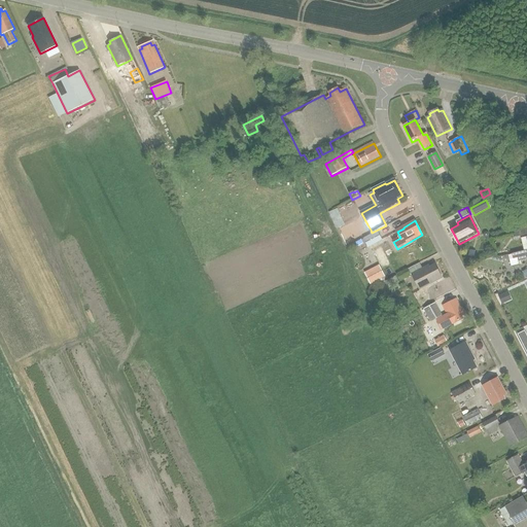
[(526,235),(526,230),(526,227),(514,231),(515,238),(526,235)]
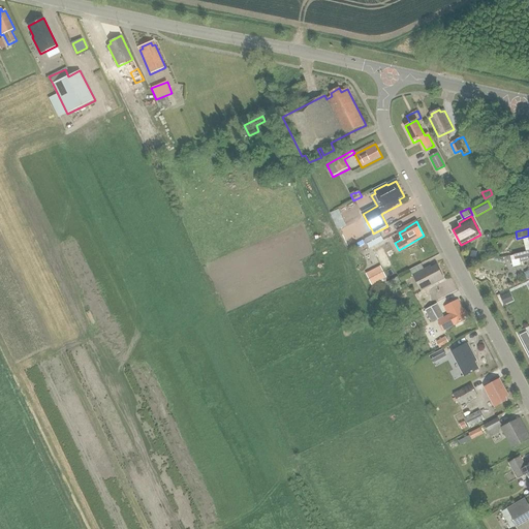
[(380,231),(366,240),(370,249),(384,242),(380,231)]
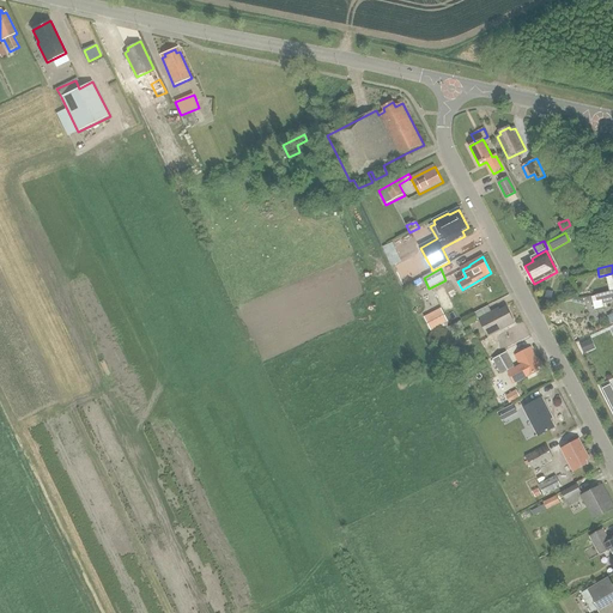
[(612,291),(610,292),(595,296),(595,297),(596,302),(602,301),(602,302),(610,301),(612,299),(612,291)]
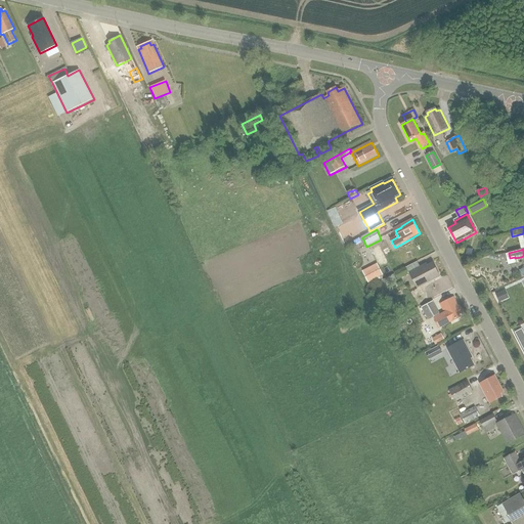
[(421,268),(409,273),(418,289),(441,276),(434,263),(429,266),(428,264),(421,268)]
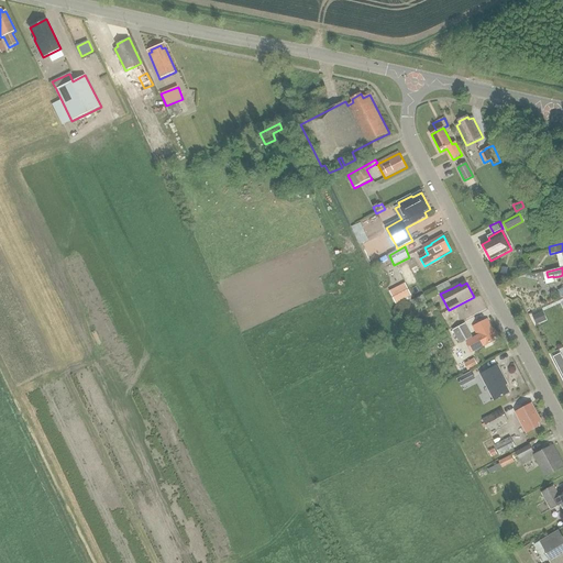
[(398,288),(390,293),(396,304),(411,295),(409,290),(401,295),(398,288)]
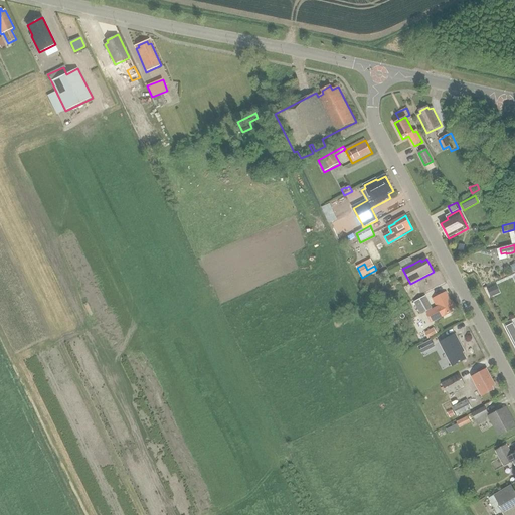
[(398,265),(397,264),(387,269),(391,276),(401,270),(400,270),(398,265)]
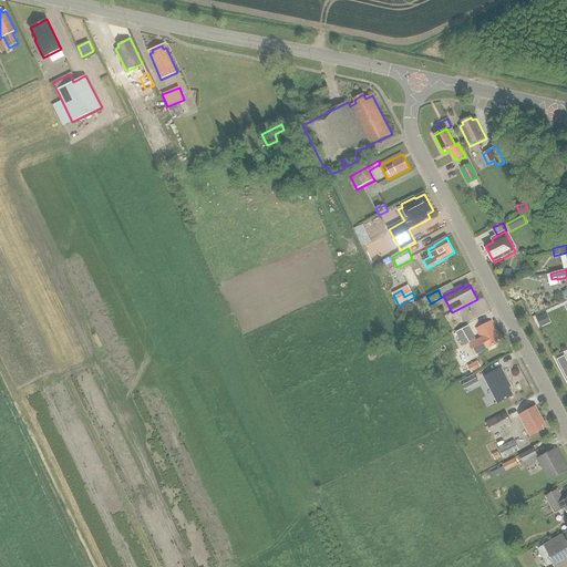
[(425,298),(414,303),(419,311),(430,305),(425,298)]
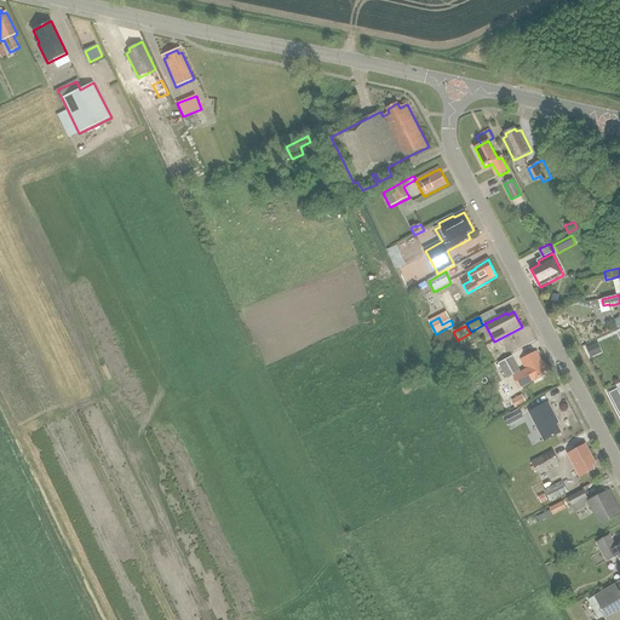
[(595,345),(587,349),(591,356),(591,357),(598,354),(598,352),(595,345)]
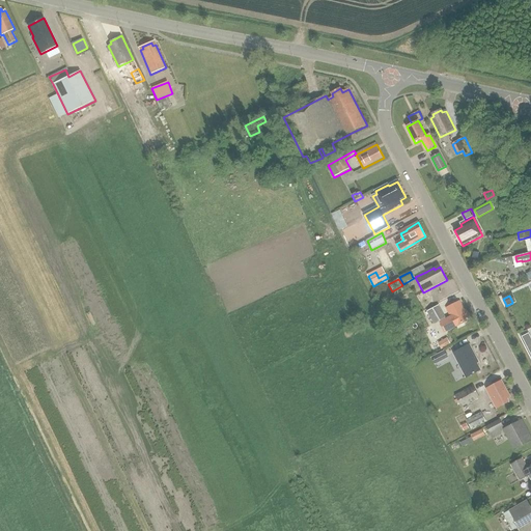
[(448,317),(449,319),(448,320),(452,329),(467,322),(466,319),(469,318),(460,302),(447,308),(451,315),(448,316),(448,317)]
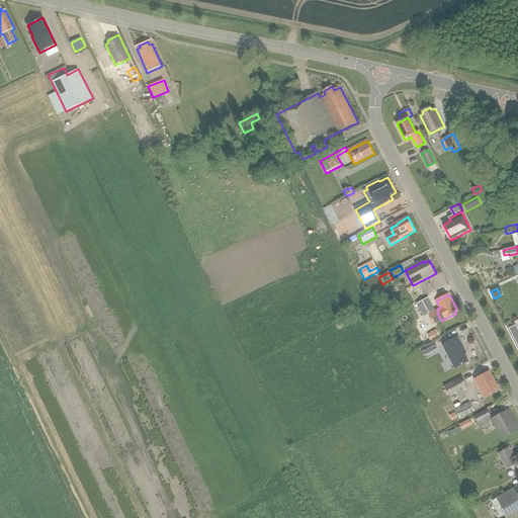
[(416,305),(423,318),(429,315),(434,312),(428,298),(416,305)]
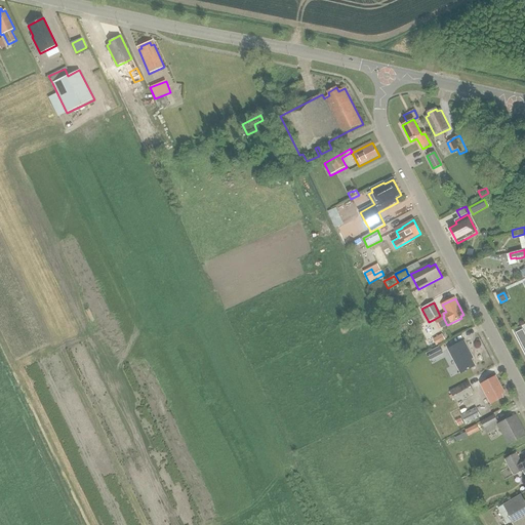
[(440,316),(435,319),(440,329),(447,325),(443,317),(444,316),(443,314),(440,316)]
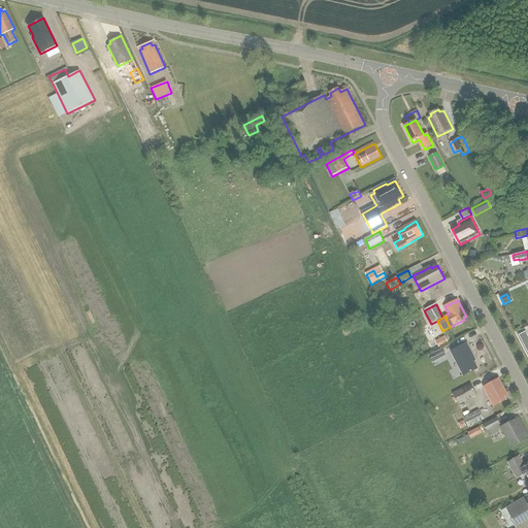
[(527,336),(526,332),(519,335),(522,343),(527,339),(527,336)]
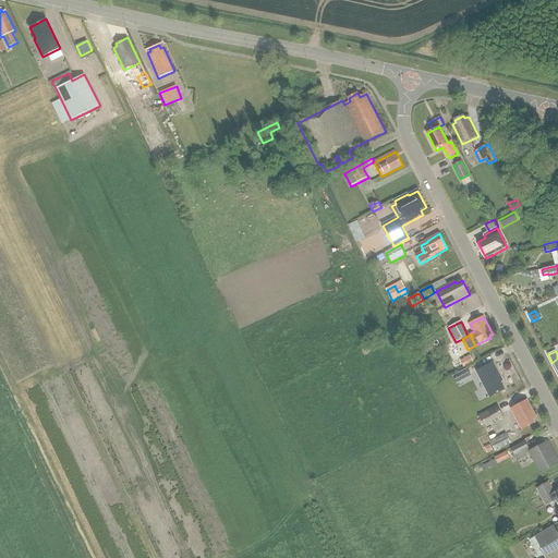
[(470,356),(461,362),(462,363),(464,367),(473,362),(470,356)]
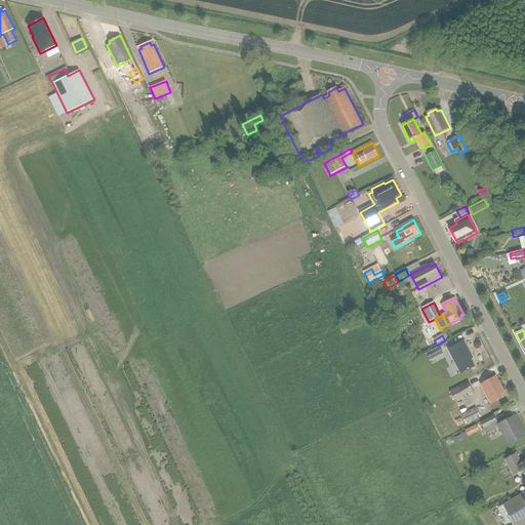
[(461,373),(476,366),(472,359),(474,358),(465,341),(449,350),(461,373)]
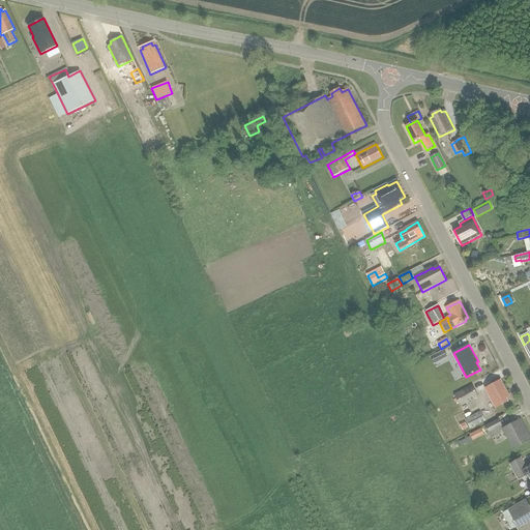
[(434,363),(448,355),(445,350),(431,357),(434,363)]
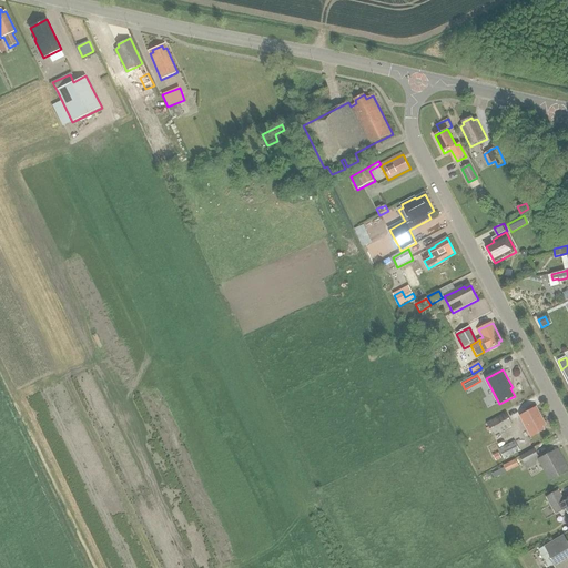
[(543,427),(546,425),(537,408),(521,416),(531,437),(545,430),(543,427)]
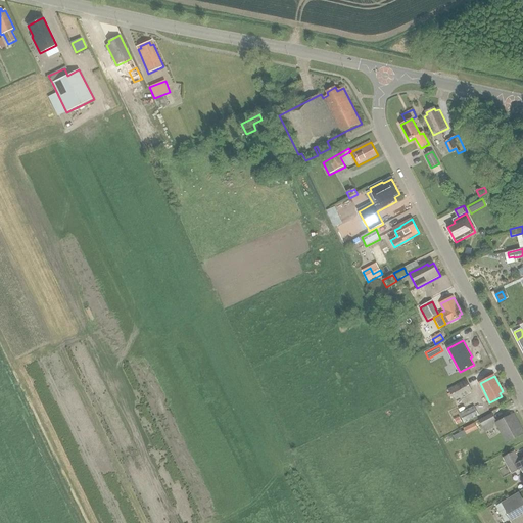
[(467,380),(449,389),(452,392),(453,395),(456,400),(473,391),(467,380)]
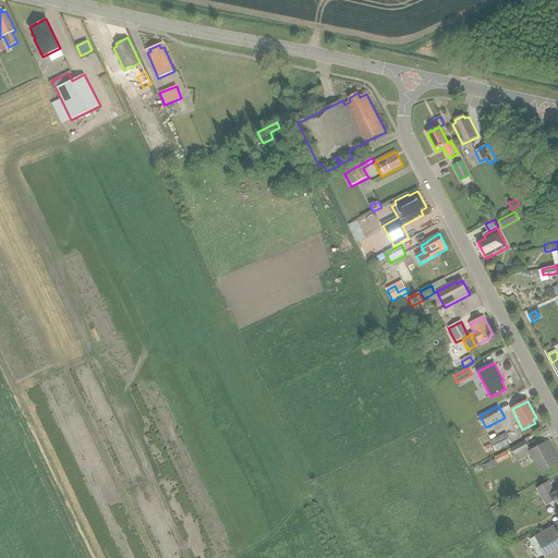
[(494,435),(487,438),(496,452),(501,449),(494,435)]
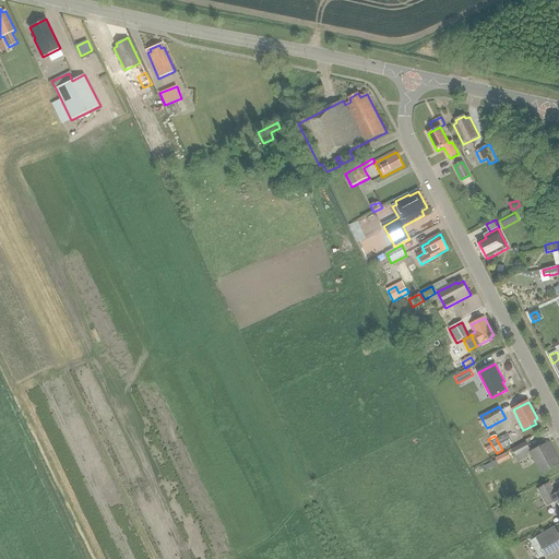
[(524,442),(510,450),(515,458),(528,450),(524,442)]
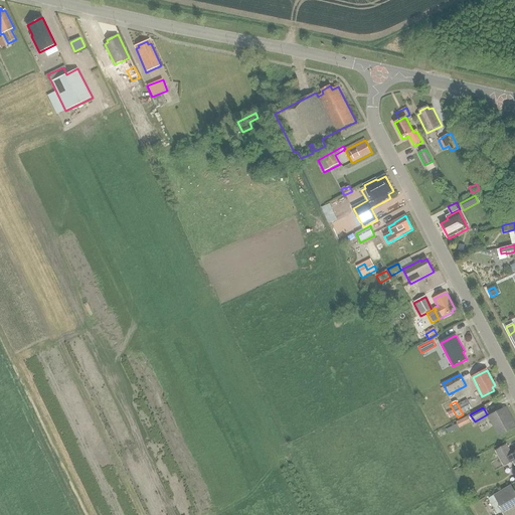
[(513,428),(512,425),(514,424),(506,407),(489,416),(500,436),(513,428)]
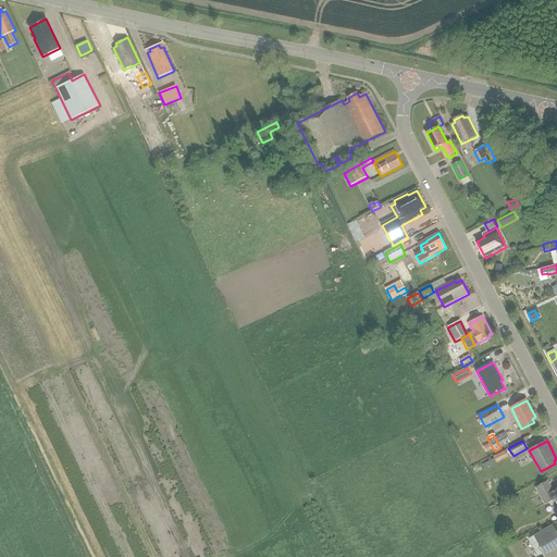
[(505,452),(494,458),(496,463),(508,457),(505,452)]
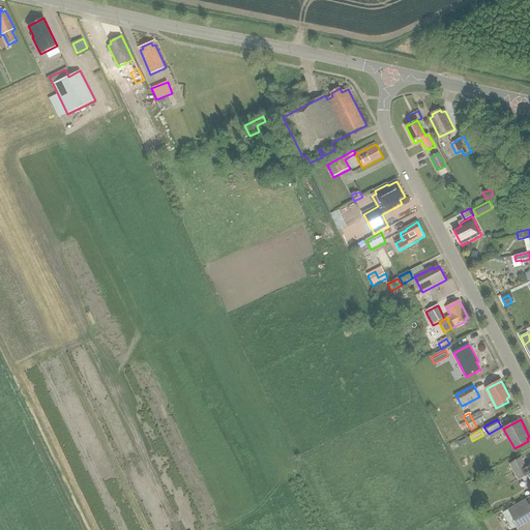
[(529,465),(527,467),(522,458),(510,464),(519,480),(529,475),(529,477),(529,465)]
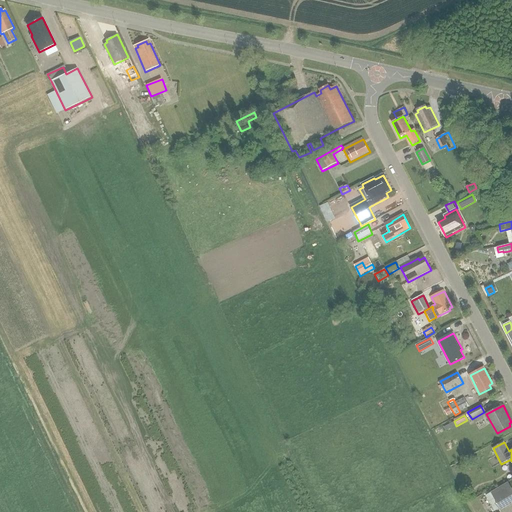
[(493,511),(511,500),(511,490),(508,483),(484,495),(493,511)]
